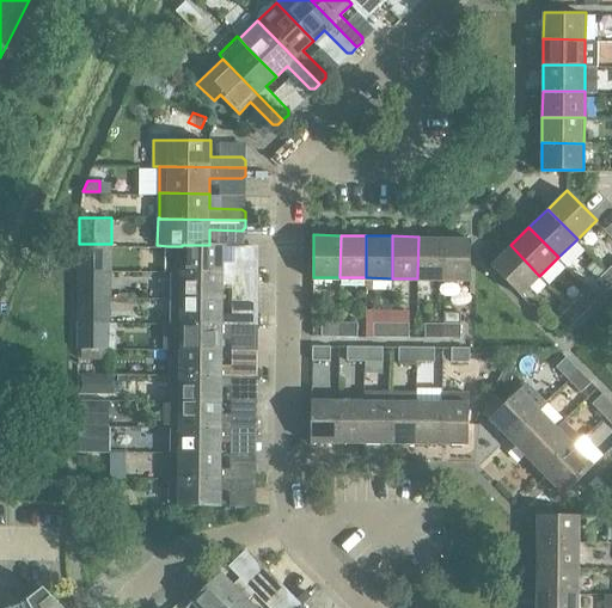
[(417,278),(444,278),(445,237),(418,237),(417,278)]
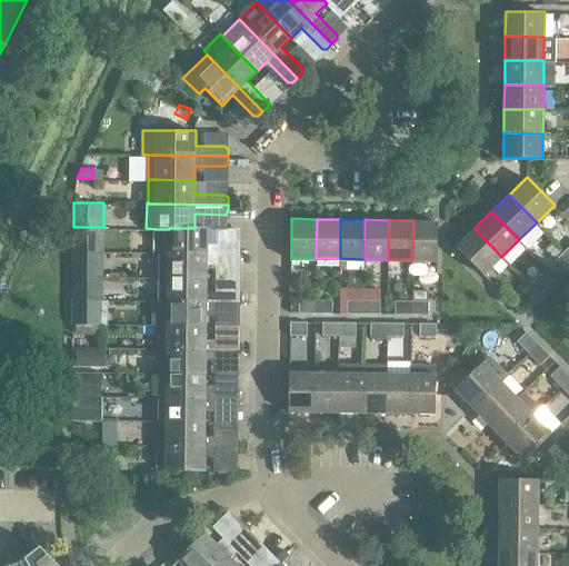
[(413,220),(412,259),(437,260),(438,220),(413,220)]
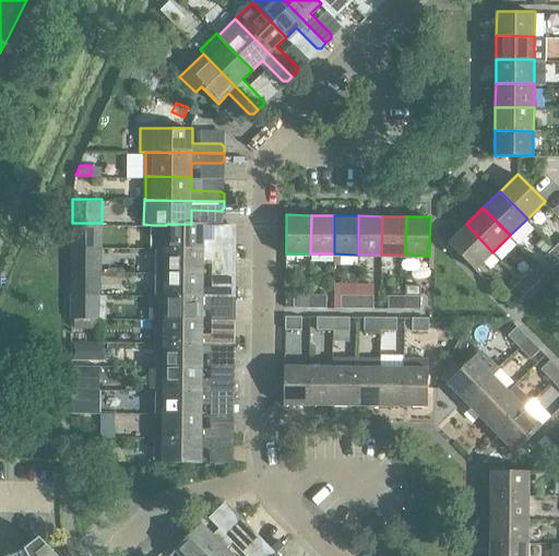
[(152,246),(157,246),(165,247),(236,248),(236,241),(233,238),(204,238),(204,223),(191,223),(191,224),(166,224),(166,225),(153,225),(152,246)]
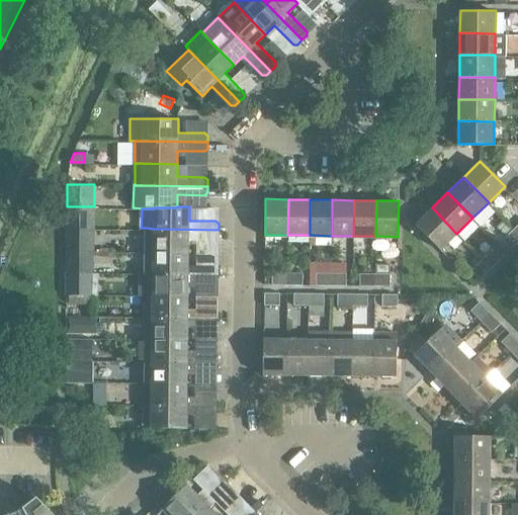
[(456,234),(432,207),(416,224),(440,249),(456,234)]
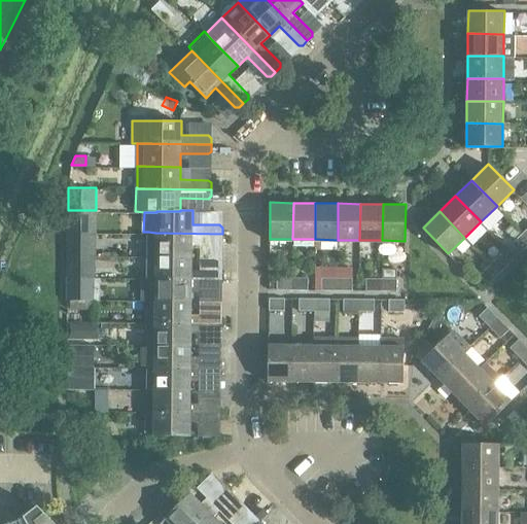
[(148,232),(148,255),(191,255),(191,243),(219,243),(222,240),(222,234),(155,233),(148,232)]
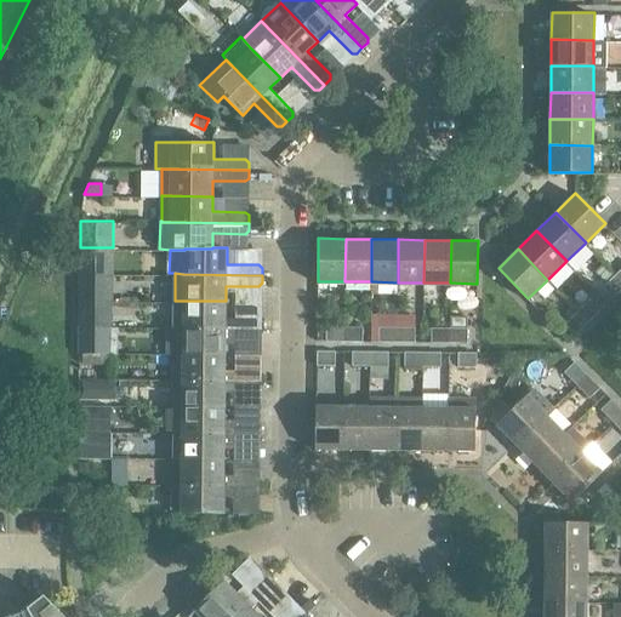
[(620,287),(620,279),(615,273),(603,286),(613,297),(620,287)]
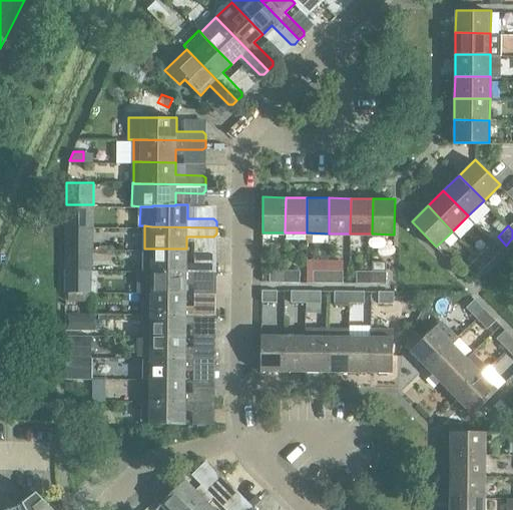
[(488,245),(477,257),(486,265),(496,255),(488,245)]
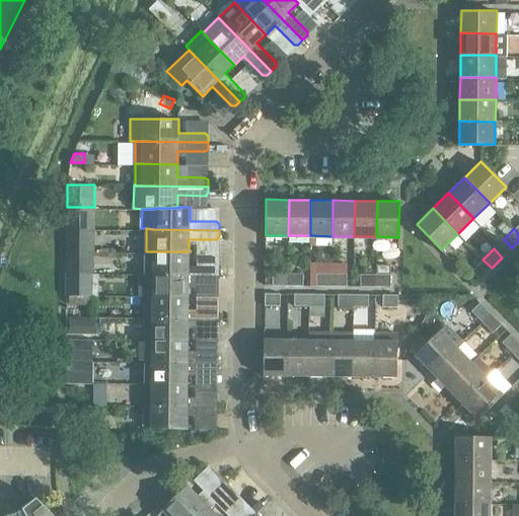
[(146,251),(146,273),(219,274),(219,268),(216,265),(189,265),(189,251),(146,251)]
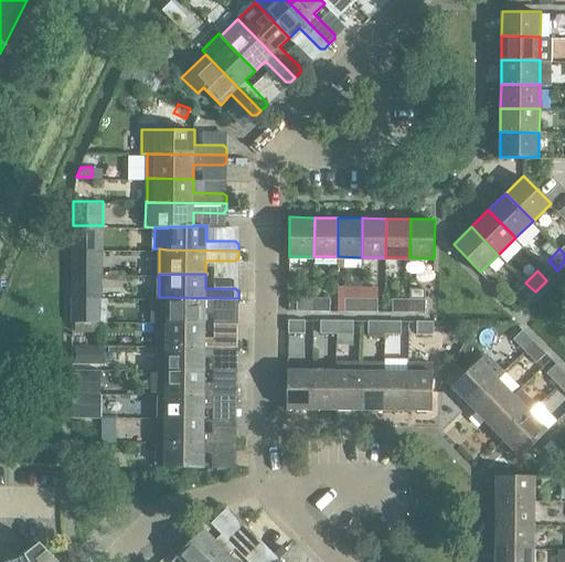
[(535,292),(525,283),(514,294),(523,304),(535,292)]
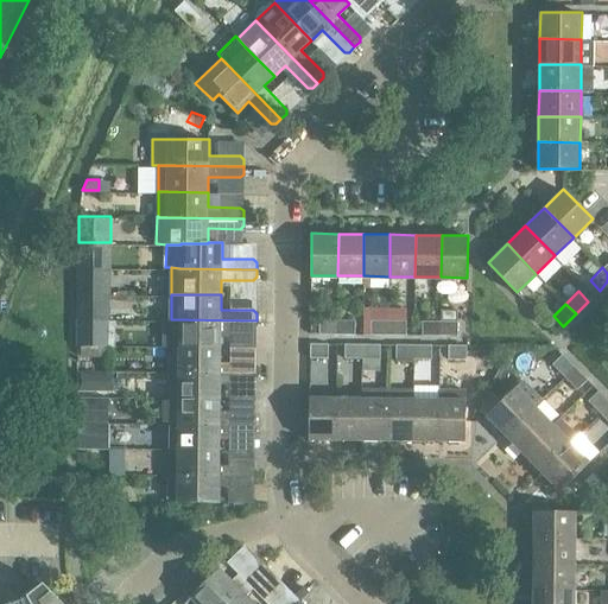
[(320,332),(337,332),(337,318),(320,318),(320,332)]
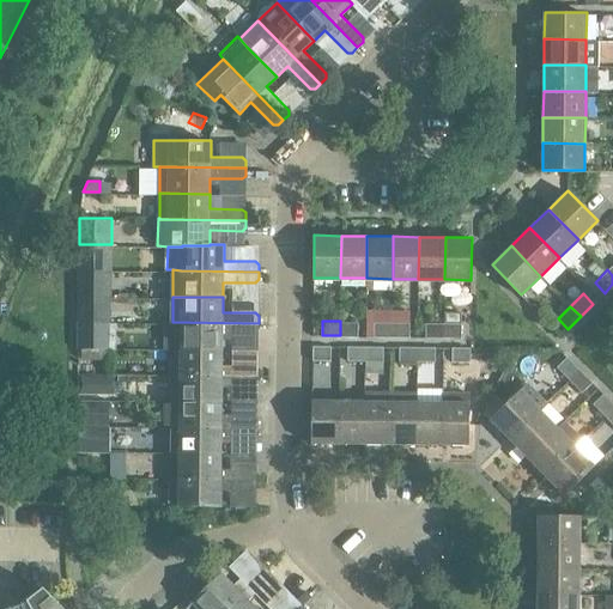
[(340,321),(340,335),(358,335),(358,321),(340,321)]
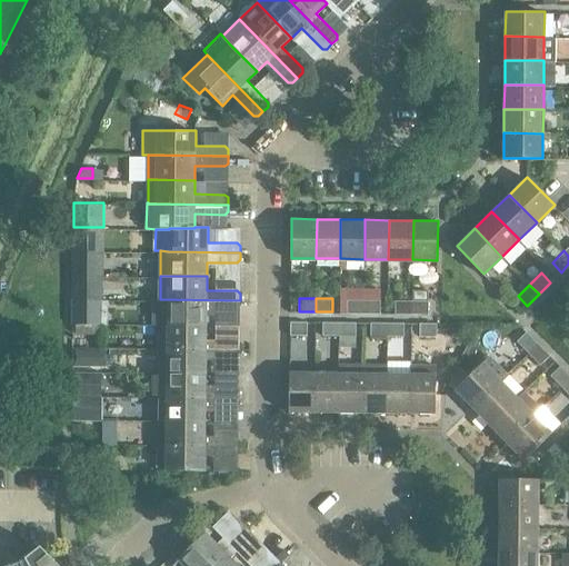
[(73,299),(72,323),(76,323),(99,323),(102,323),(108,323),(108,299),(102,299),(73,299)]
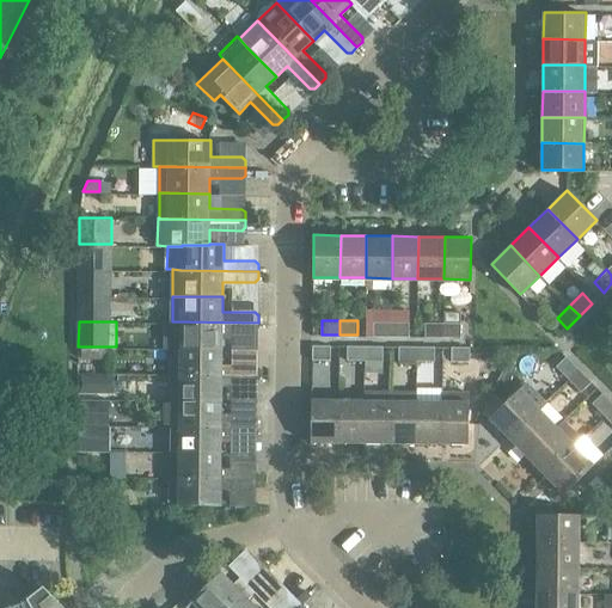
[(258,323),(172,321),(165,321),(165,348),(172,348),(222,348),(222,333),(255,333),(258,330),(258,323)]
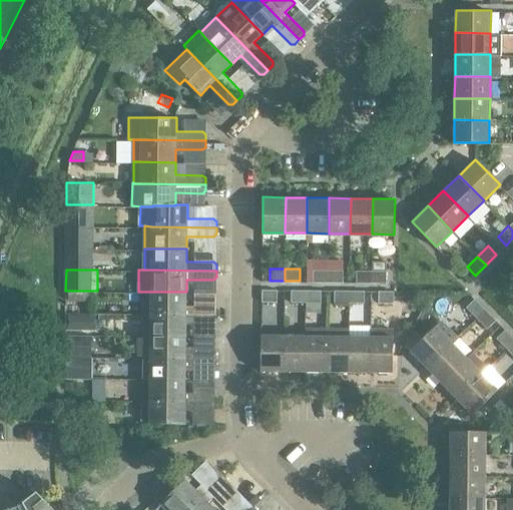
[(313,281),(328,281),(328,270),(313,270),(313,281)]
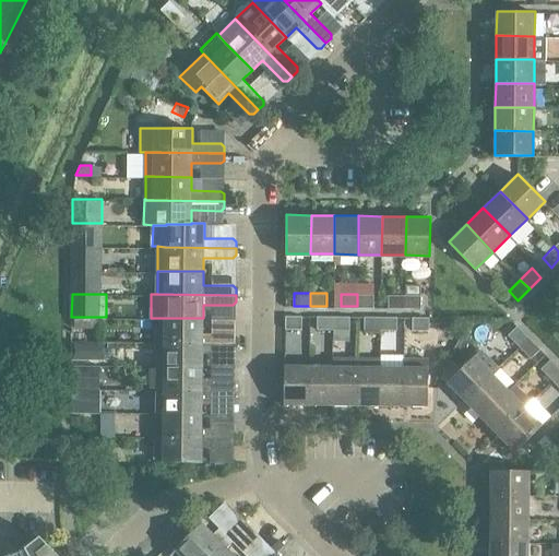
[(357,294),(357,306),(373,306),(373,294),(357,294)]
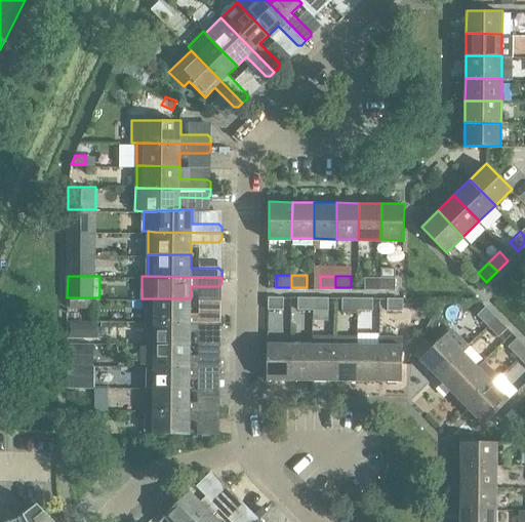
[(363,287),(379,287),(379,276),(363,276),(363,287)]
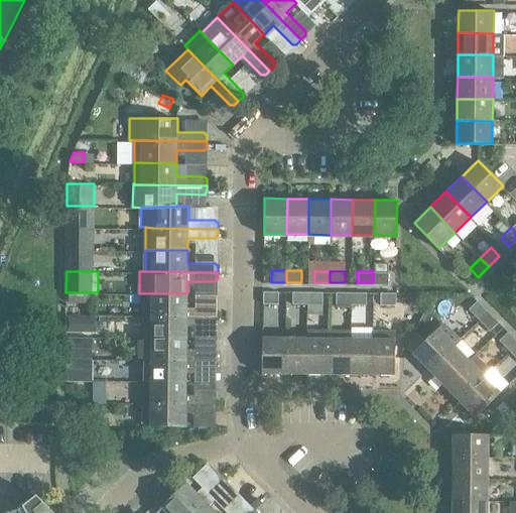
[(373,271),(373,282),(388,282),(388,271),(373,271)]
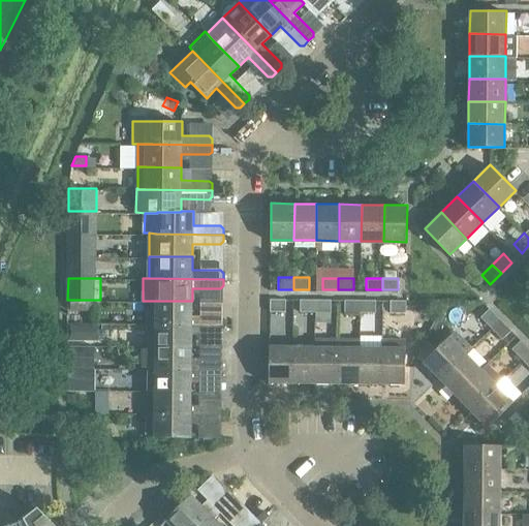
[(270,310),(285,310),(285,298),(270,298),(270,310)]
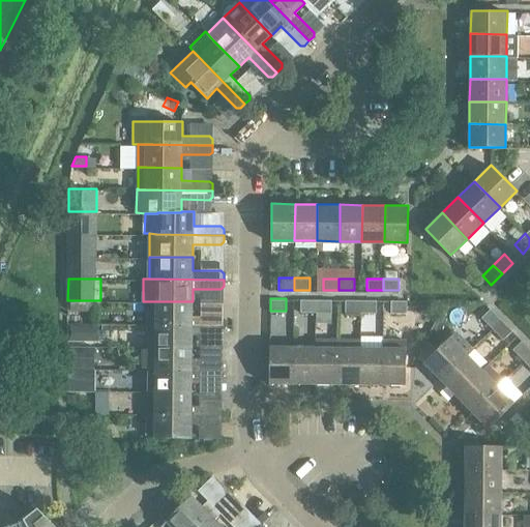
[(300,311),(316,311),(316,298),(300,298),(300,311)]
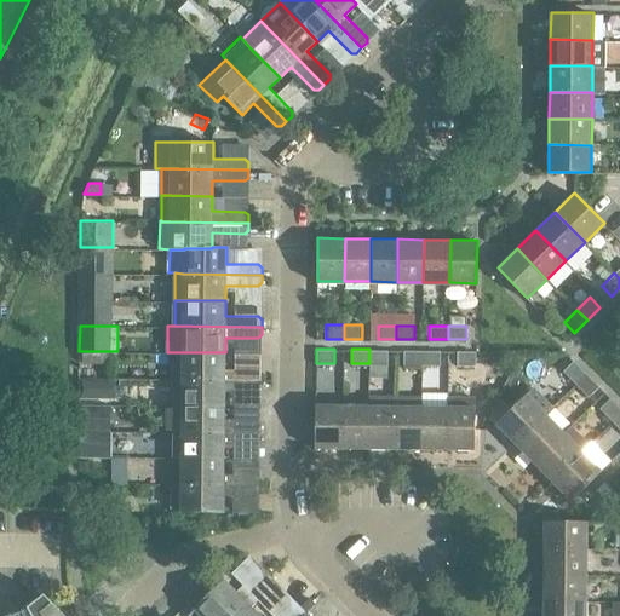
[(369,349),(369,363),(388,363),(388,349),(369,349)]
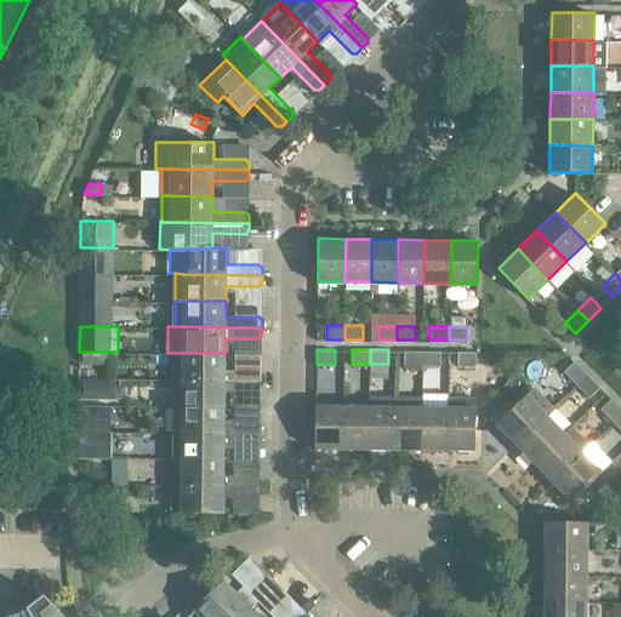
[(404,366),(422,366),(422,350),(404,350),(404,366)]
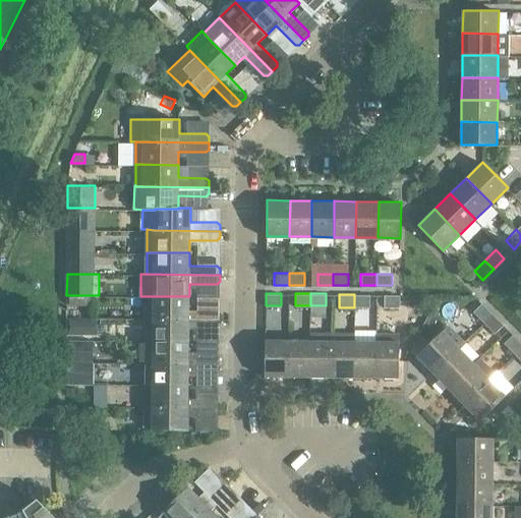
[(354,294),(354,307),(369,307),(369,294),(354,294)]
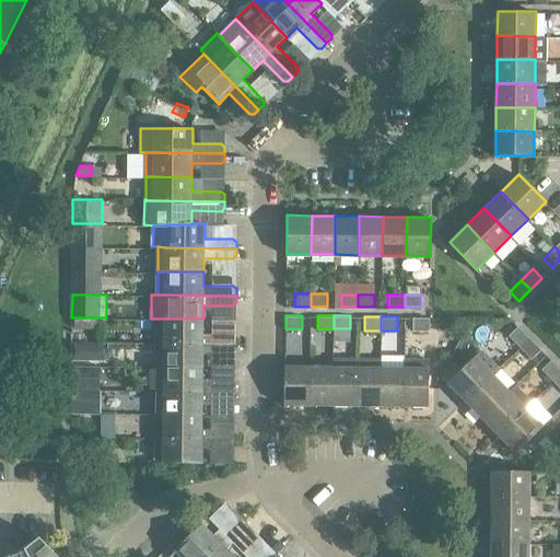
[(413,331),(430,331),(430,317),(413,317),(413,331)]
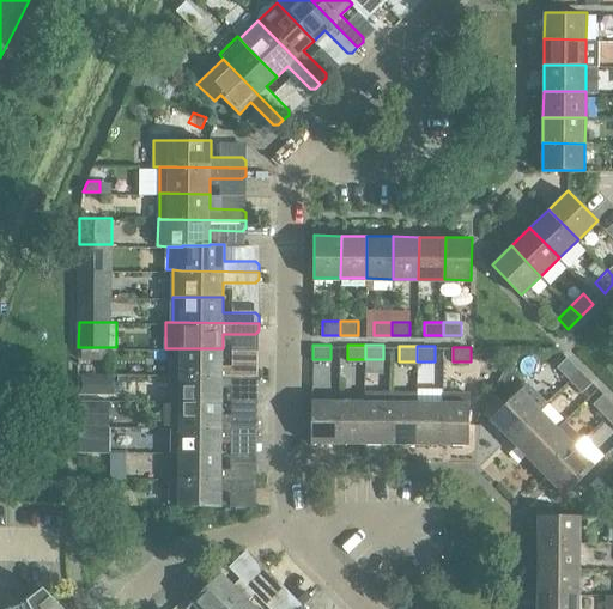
[(173,348),(173,375),(258,376),(258,367),(254,364),(223,364),(223,348),(173,348)]
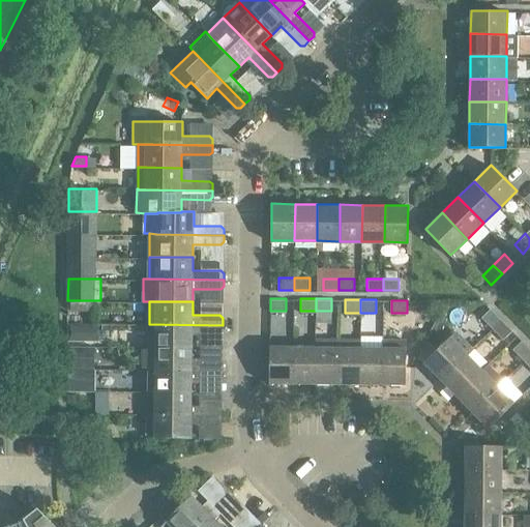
[(481,316),(492,327),(501,319),(490,308),(481,316)]
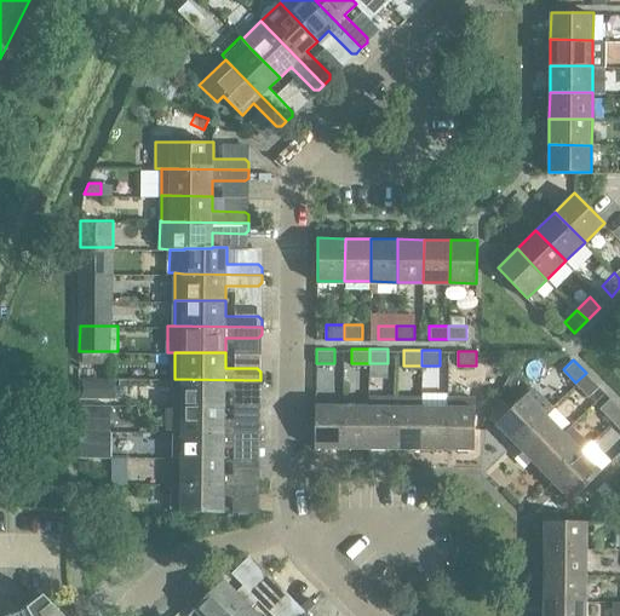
[(586,373),(575,383),(589,396),(598,386),(586,373)]
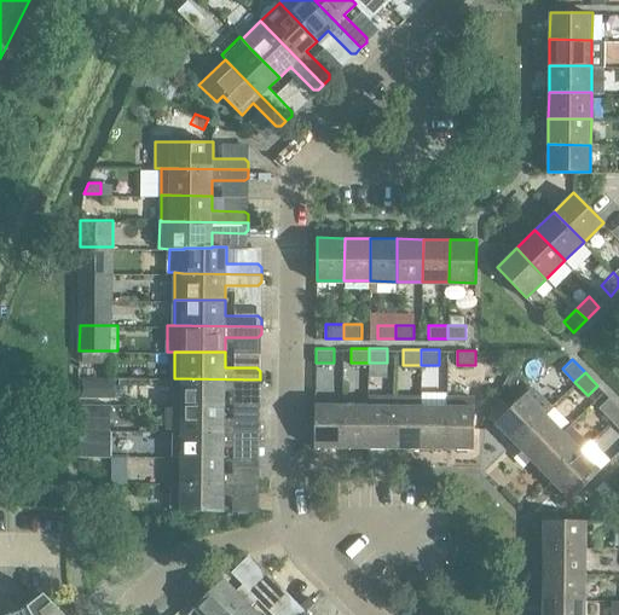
[(98,378),(82,378),(82,396),(98,396),(98,378)]
